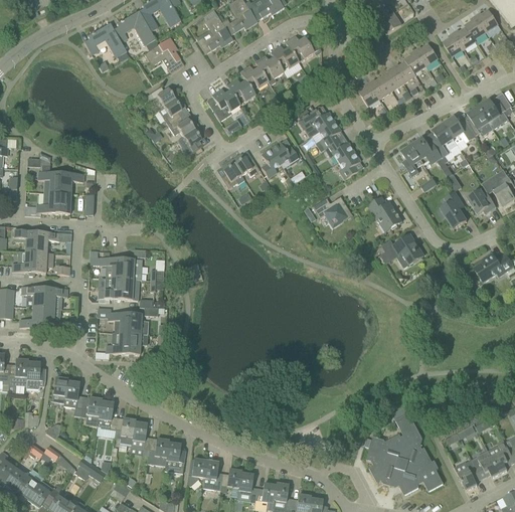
[(143,8),(139,11),(150,31),(157,27),(149,13),(159,7),(170,26),(179,21),(171,7),(167,0),(151,0),(142,5),(143,8)]
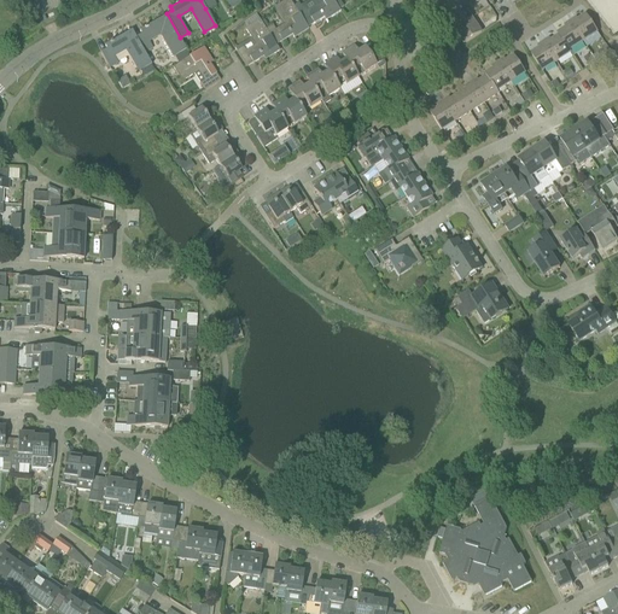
[(266,27),(277,44),(297,29),(299,33),(309,27),(308,25),(293,4),(291,0),(279,0),(273,4),(284,21),(275,27),(272,22),(266,27)]
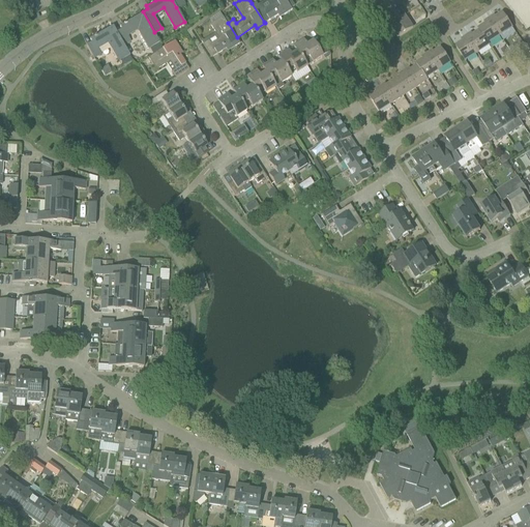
[(252,3),(264,22),(282,9),(284,11),(291,7),(287,0),(269,0),(271,2),(263,8),(261,4),(260,5),(256,0),(252,3)]
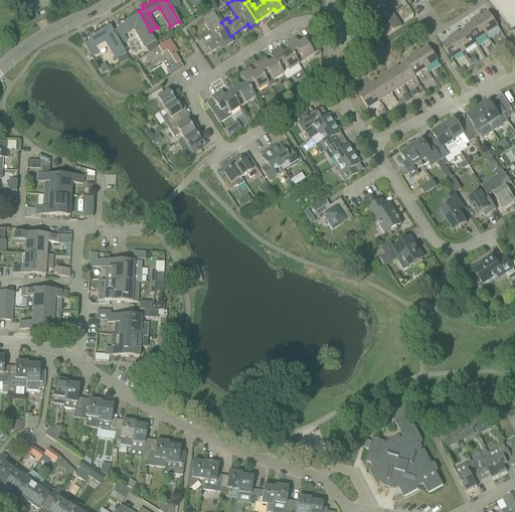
[(386,0),(361,0),(364,4),(366,3),(371,10),(386,0)]
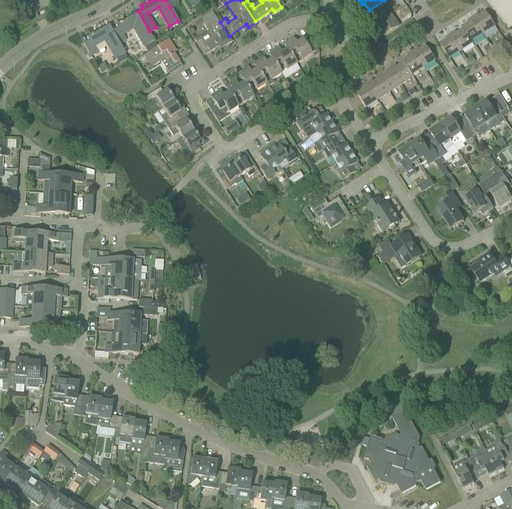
[(371,17),(374,23),(391,12),(384,0),(369,10),(373,16),(371,17)]
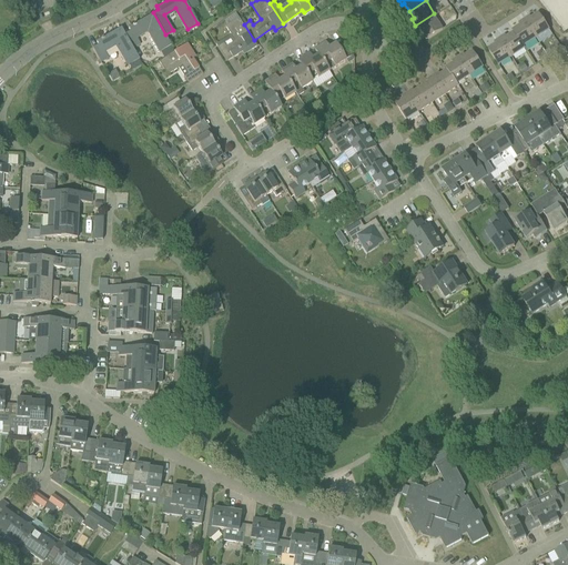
[(525,17),(536,34),(550,27),(539,10),(531,14),(530,12),(525,17)]
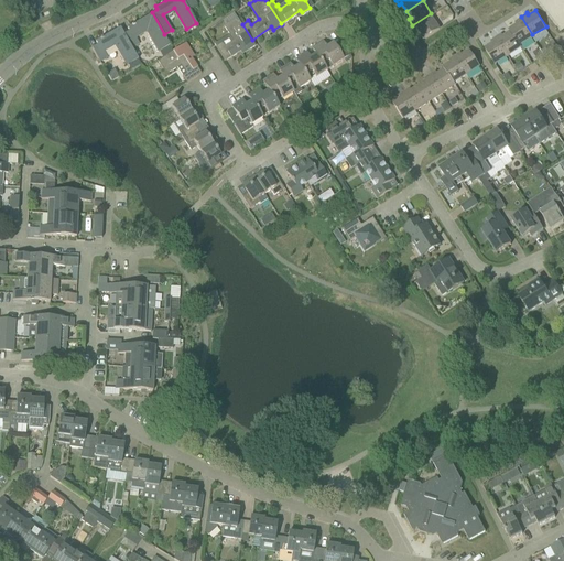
[(164,34),(152,12),(127,25),(129,29),(123,32),(131,46),(139,42),(134,34),(147,28),(159,50),(170,43),(164,34)]
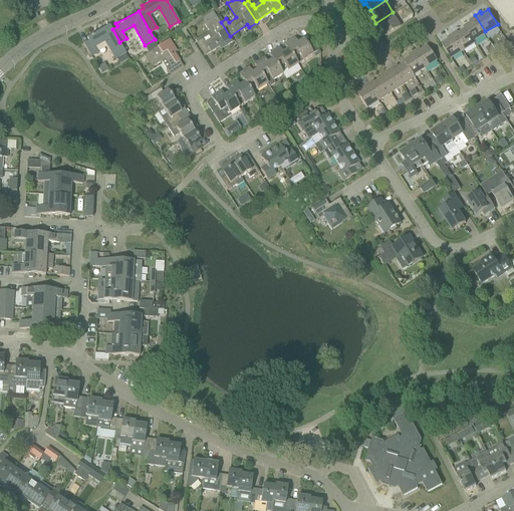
[(401,24),(393,12),(375,23),(379,28),(381,26),(386,33),(401,24)]
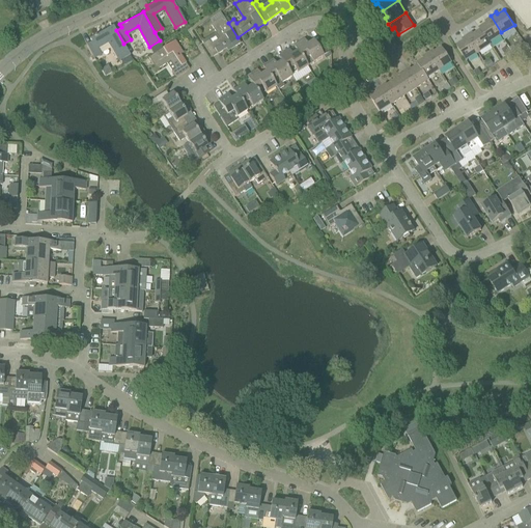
[(240,42),(238,37),(228,23),(222,14),(210,22),(215,30),(201,39),(205,47),(212,56),(231,44),(232,46),(240,42)]
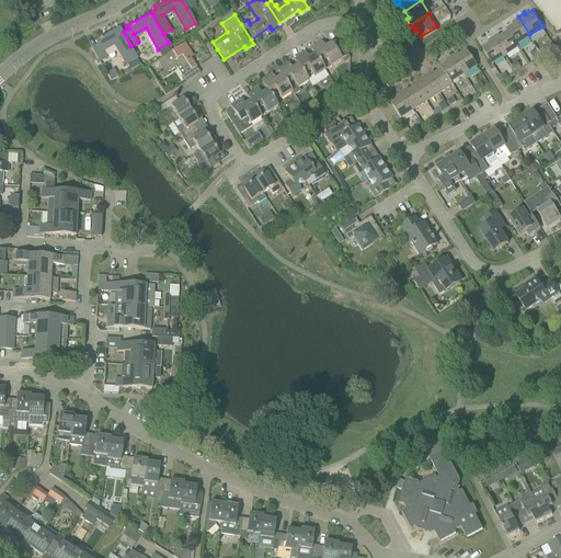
[(514,22),(506,26),(518,45),(517,43),(529,34),(518,16),(512,20),(514,22)]
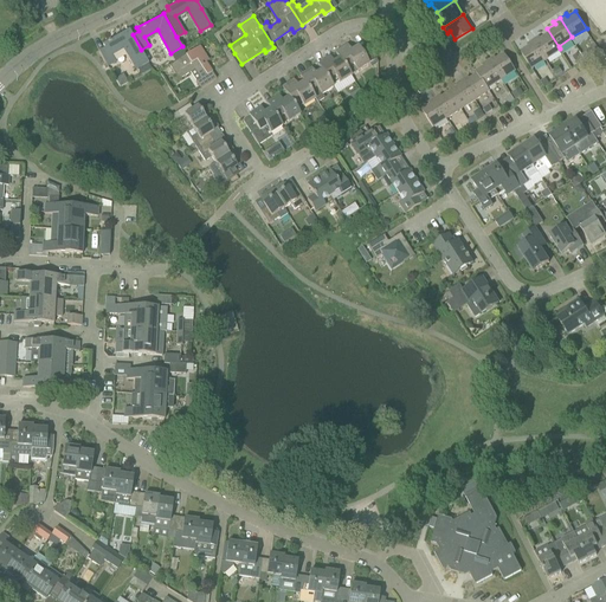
[(103,43),(104,46),(98,50),(107,64),(116,59),(111,51),(123,44),(136,68),(147,62),(141,50),(133,34),(129,27),(103,43)]
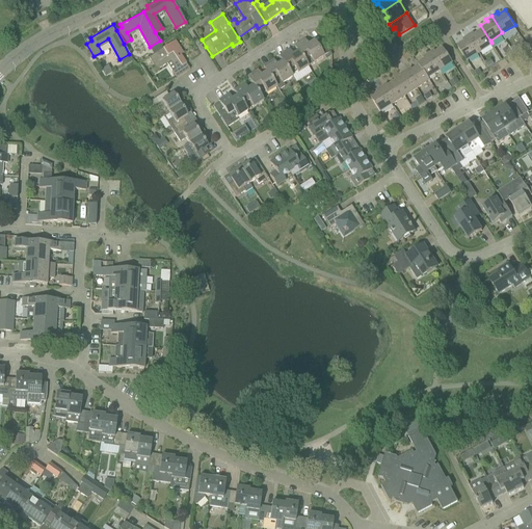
[(491,43),(480,25),(479,26),(481,28),(475,31),(473,29),(468,33),(479,51),(491,43)]
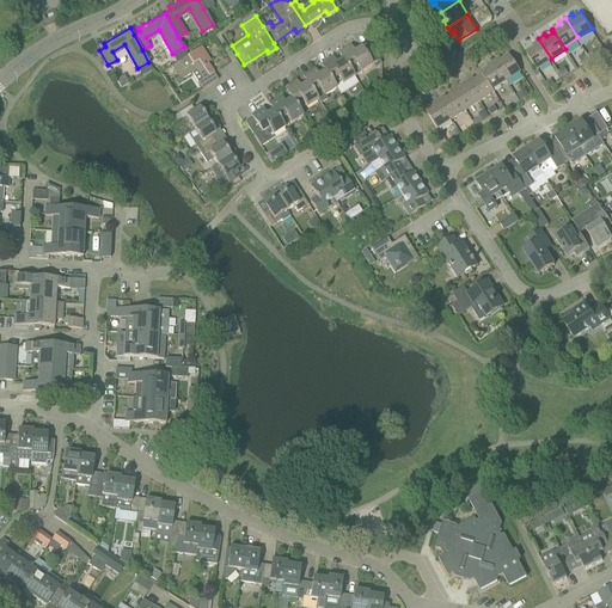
[(525,49),(537,67),(551,59),(538,38),(532,42),(533,44),(525,49)]
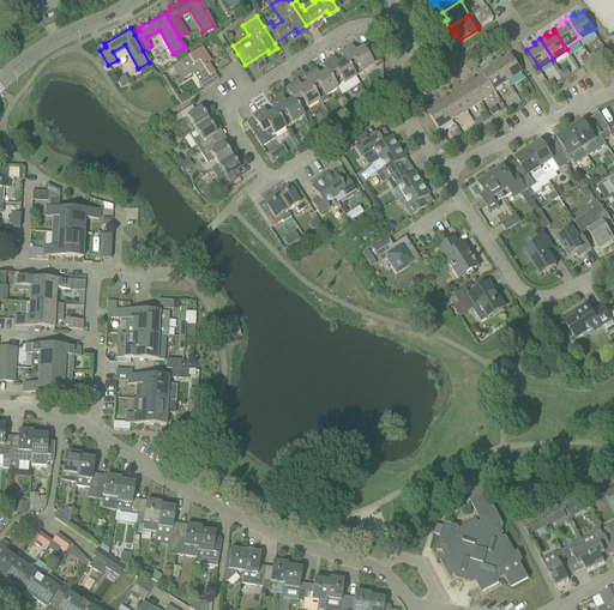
[(343,56),(354,72),(361,68),(362,70),(374,62),(377,66),(383,61),(383,60),(380,55),(372,60),(362,44),(355,49),(351,43),(339,50),(343,56)]
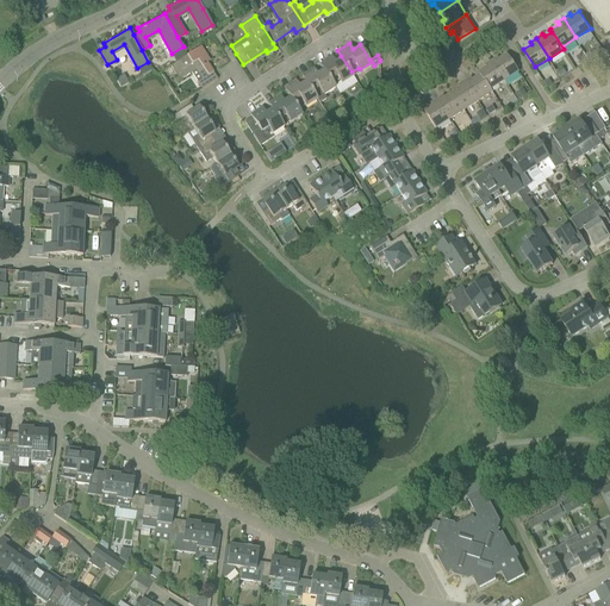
[(603,48),(599,43),(585,52),(589,57),(603,48)]
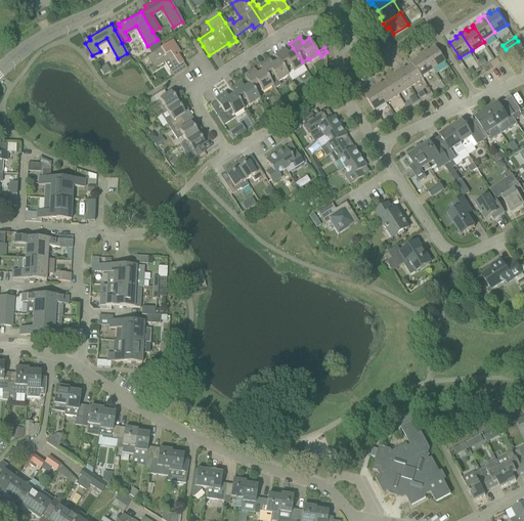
[(173,66),(169,69),(173,75),(186,66),(182,60),(182,59),(174,47),(177,45),(173,38),(146,55),(155,67),(168,58),(173,66)]
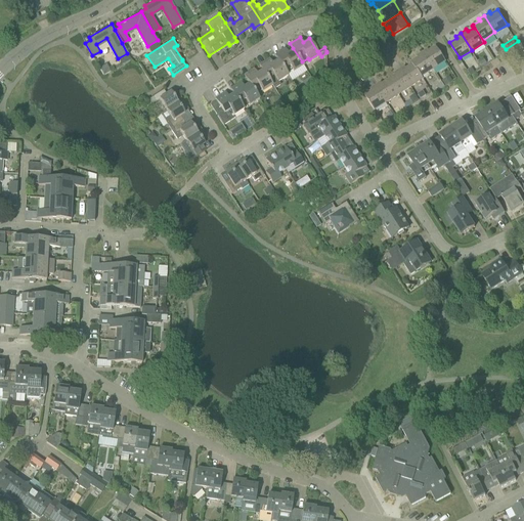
[(494,46),(498,53),(505,50),(500,43),(494,46)]
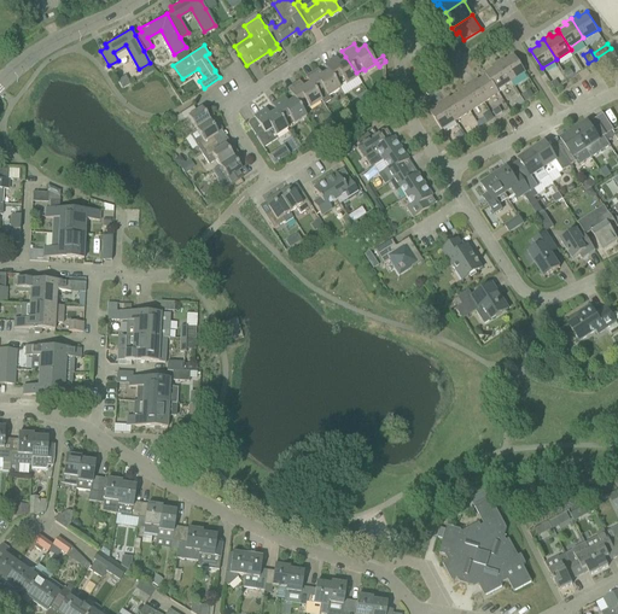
[(512,80),(525,70),(526,70),(514,52),(503,59),(502,57),(499,59),(512,80)]
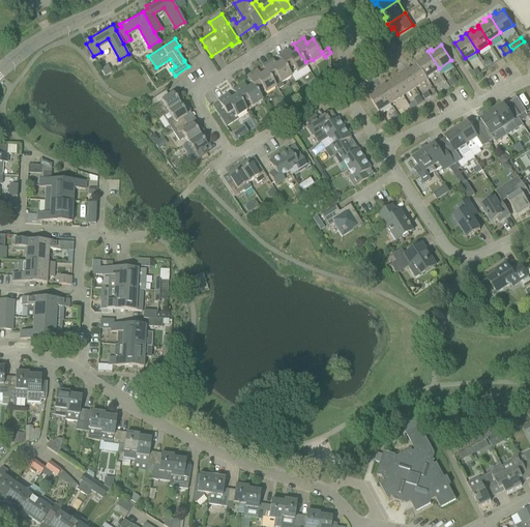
[(277,54),(281,59),(290,72),(296,68),(296,70),(306,63),(305,62),(296,49),(291,52),(288,48),(277,54)]
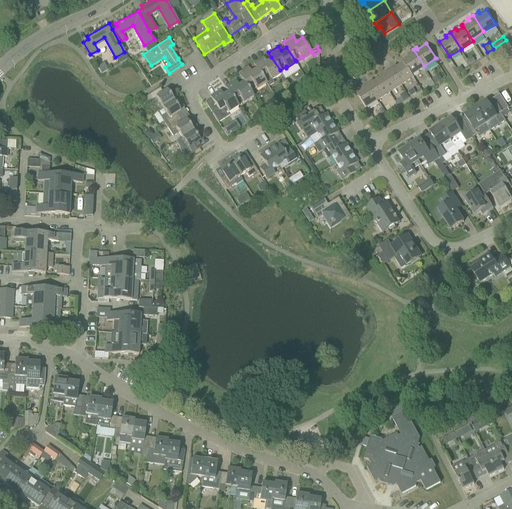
[(402,58),(413,76),(414,75),(413,73),(424,66),(413,49),(408,52),(409,54),(402,58)]
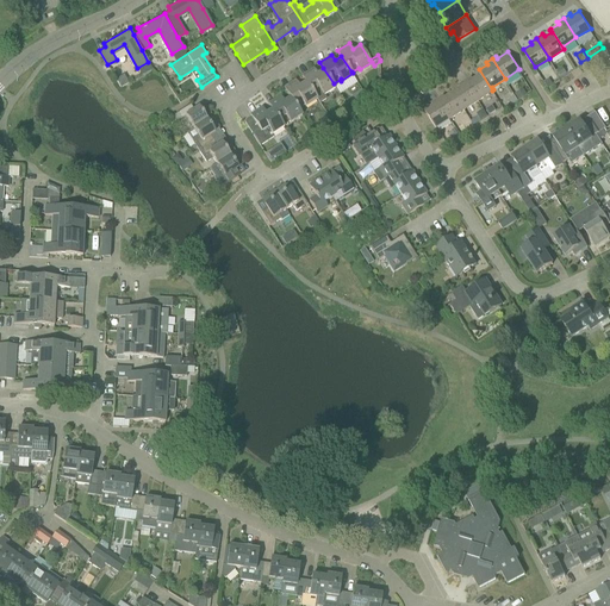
[(302,74),(305,80),(317,97),(319,100),(327,97),(324,92),(335,85),(334,83),(323,68),(317,72),(313,66),(302,74)]
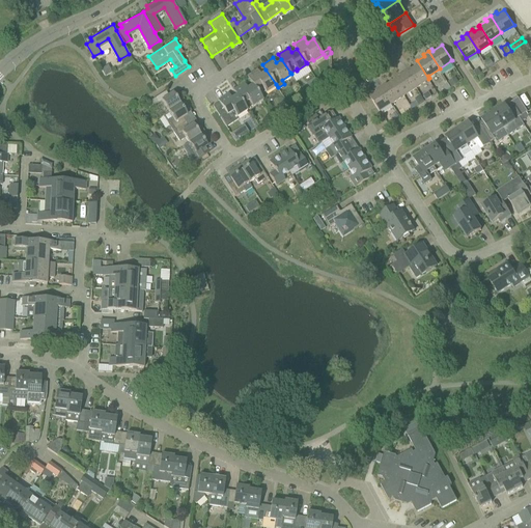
[(417,86),(428,79),(417,60),(417,61),(418,62),(412,66),(411,65),(404,68),(417,86)]
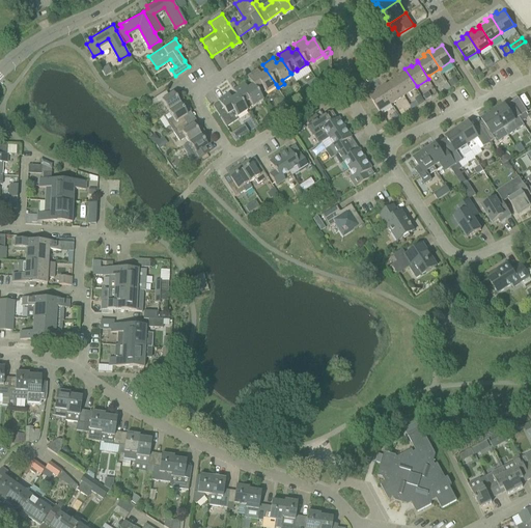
[(276,84),(266,70),(260,73),(257,67),(247,75),(252,83),(259,93),(264,89),(266,90),(276,84)]
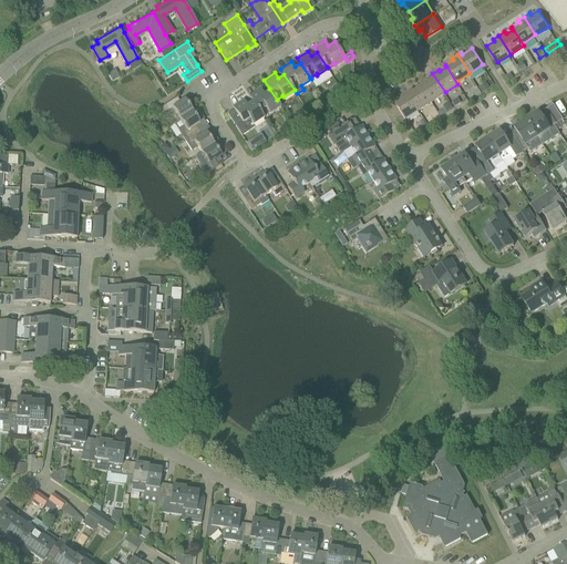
[(429,79),(421,83),(432,101),(445,92),(432,73),(426,77),(429,79)]
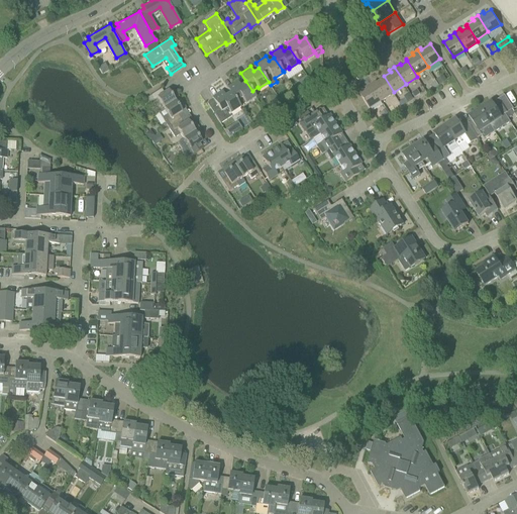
[(438,84),(447,78),(443,73),(436,77),(437,79),(436,79),(438,84)]
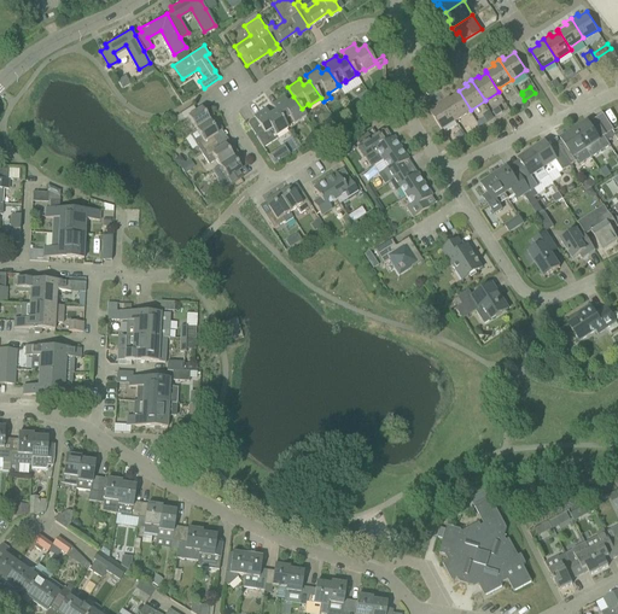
[(443,98),(456,118),(471,110),(459,91),(450,97),(449,94),(443,98)]
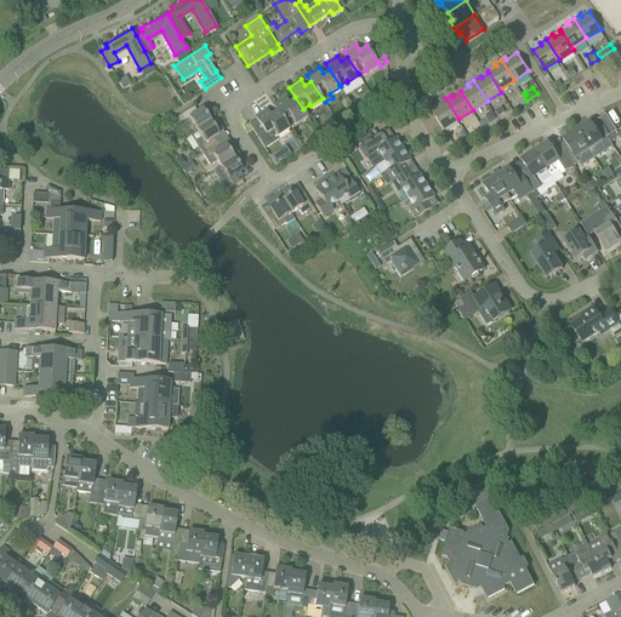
[(273,103),(277,109),(288,125),(294,120),(295,123),(307,115),(303,109),(295,97),(289,101),(285,95),(273,103)]
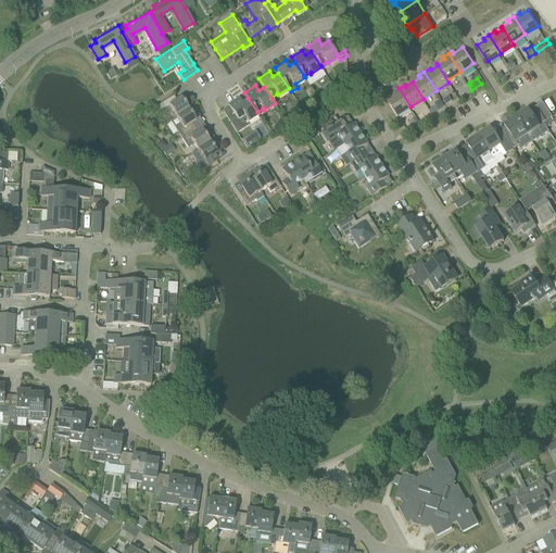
[(397,115),(411,107),(399,88),(393,91),(394,93),(387,99),(397,115)]
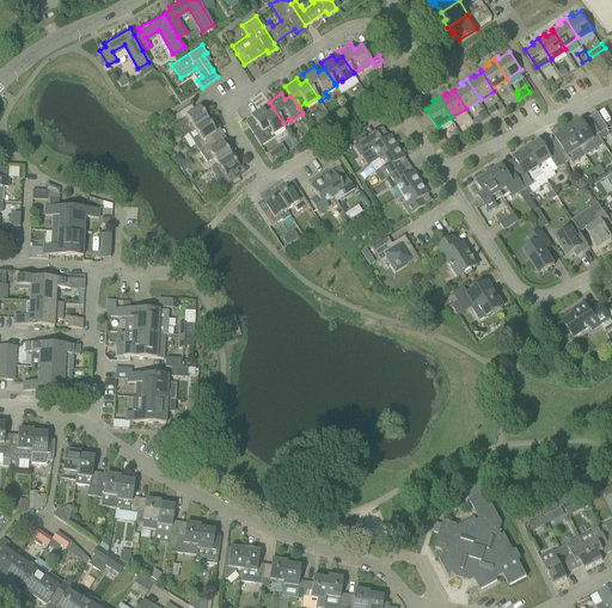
[(181,109),(178,111),(182,116),(181,117),(189,129),(212,114),(204,103),(200,106),(199,105),(194,109),(190,103),(181,109)]
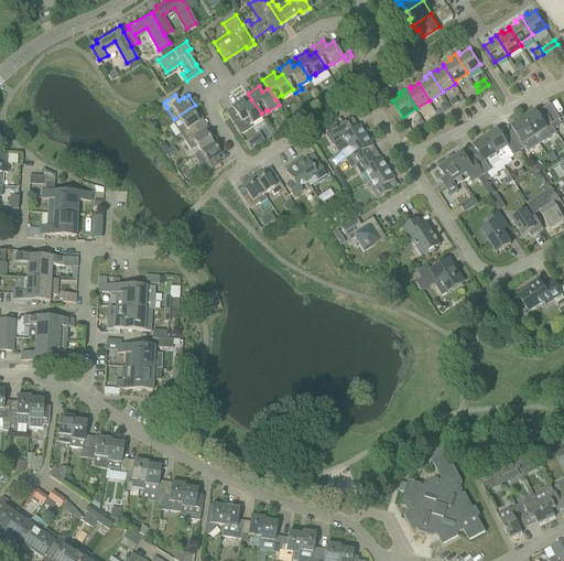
[(262,116),(261,114),(251,99),(246,103),(242,97),(231,105),(239,117),(232,121),(240,132),(253,125),(252,122),(262,116)]
